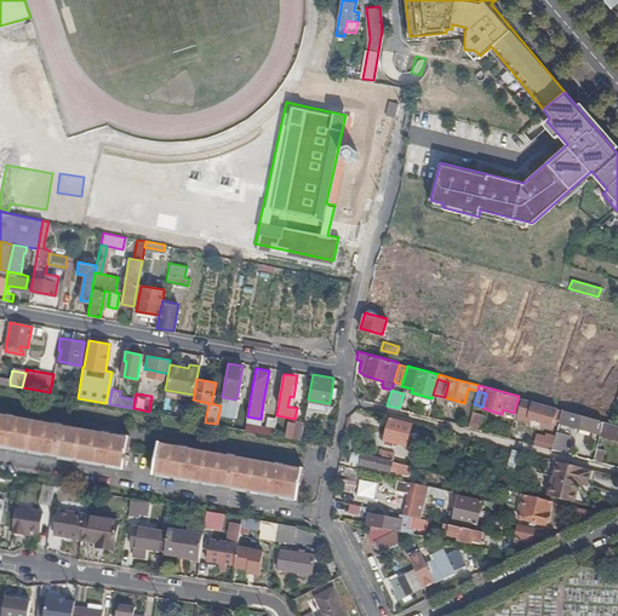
[(222,397),(217,424),(232,427),(236,399),(222,397)]
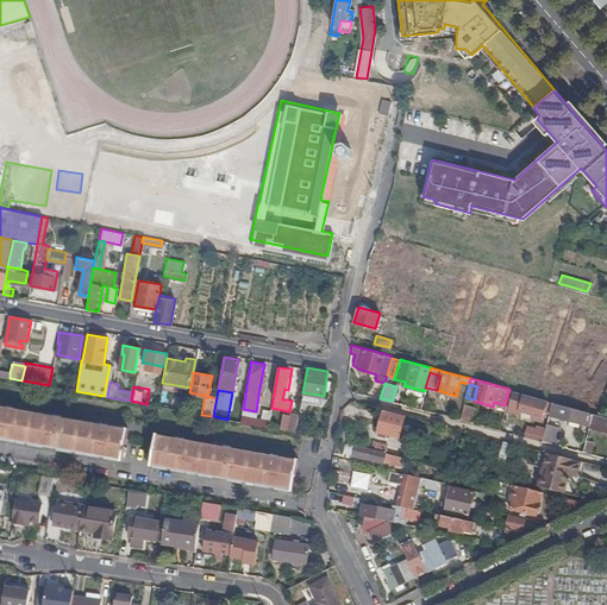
[(545,399),(512,390),(507,405),(531,413),(531,415),(540,417),(545,399)]
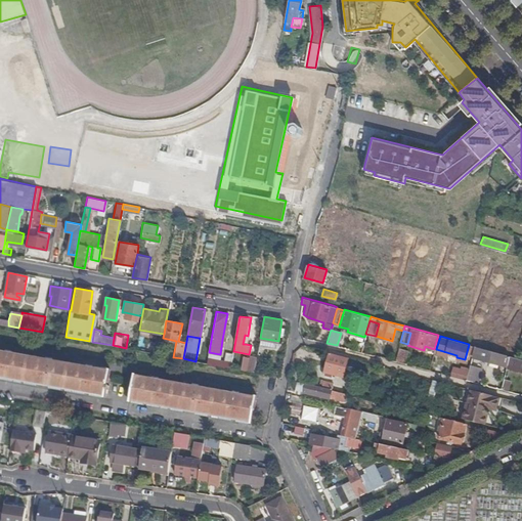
[(507,364),(510,355),(474,345),(472,354),(507,364)]
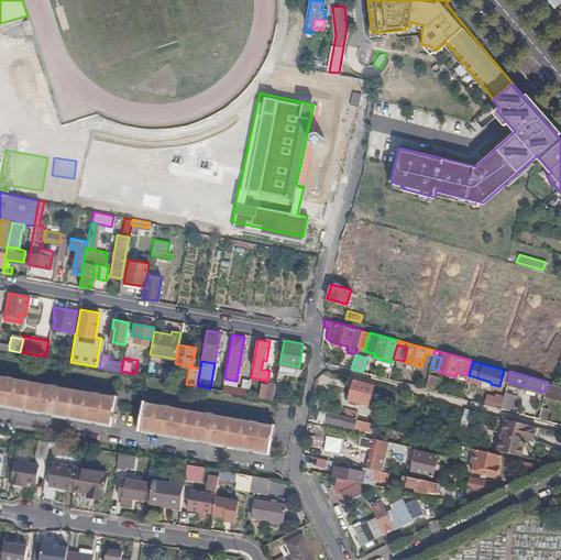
[(428,373),(425,387),(437,391),(439,375),(428,373)]
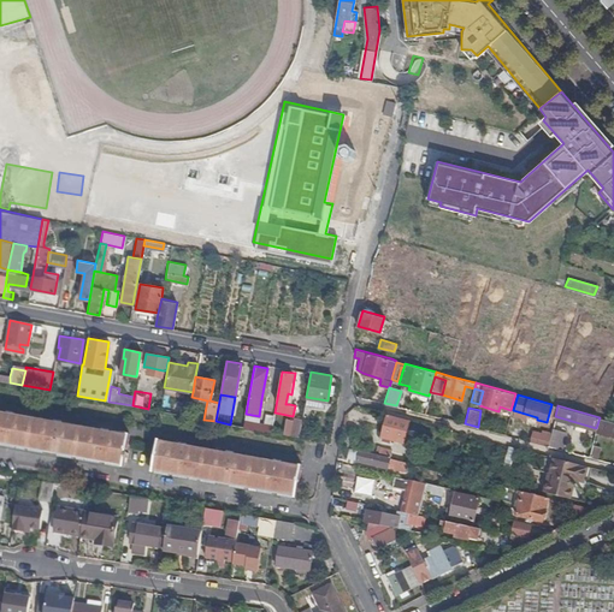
[(0,440),(123,464),(122,465),(123,465),(124,457),(128,457),(129,451),(125,451),(129,433),(128,433),(128,434),(108,431),(108,428),(101,427),(100,429),(60,422),(62,420),(53,419),(53,421),(13,414),(13,411),(6,410),(6,413),(0,411),(0,440)]
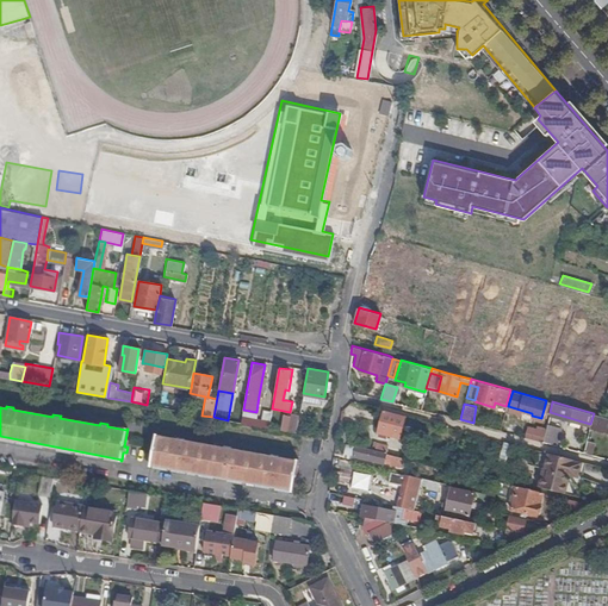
[(404,414),(383,408),(377,430),(383,432),(383,435),(385,436),(386,432),(399,436),(404,414)]
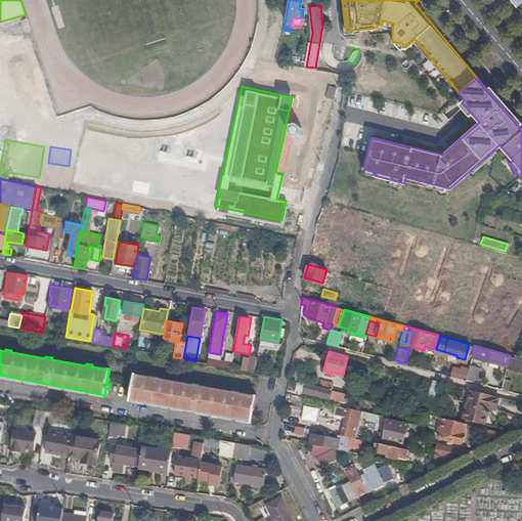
[(208,357),(207,363),(230,367),(232,353),(225,352),(224,360),(219,359),(208,357)]
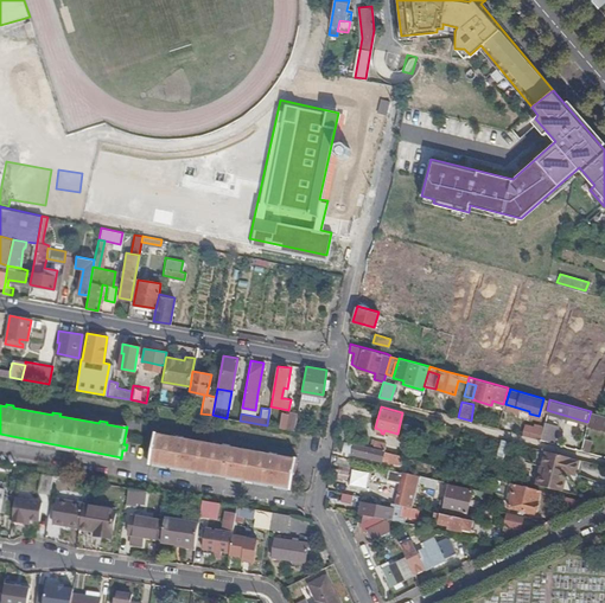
[(285,427),(294,429),(297,414),(297,412),(288,411),(285,427)]
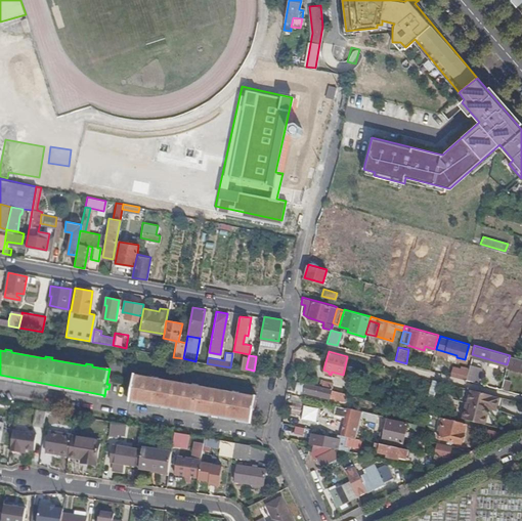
[(521,358),(514,356),(510,355),(507,364),(507,366),(521,371),(521,358)]
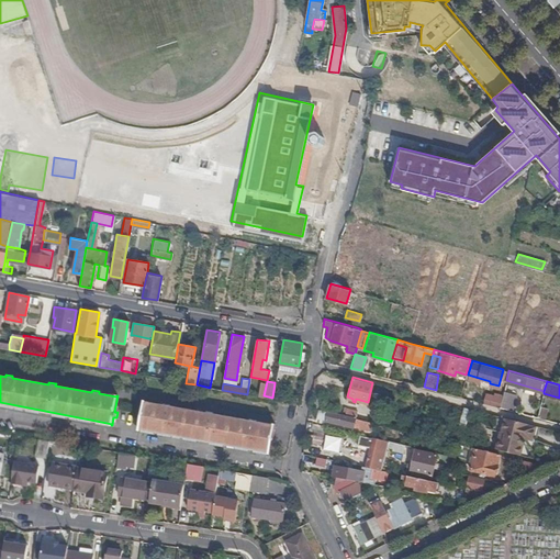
[(502,398),(499,406),(512,410),(516,394),(503,390),(502,398)]
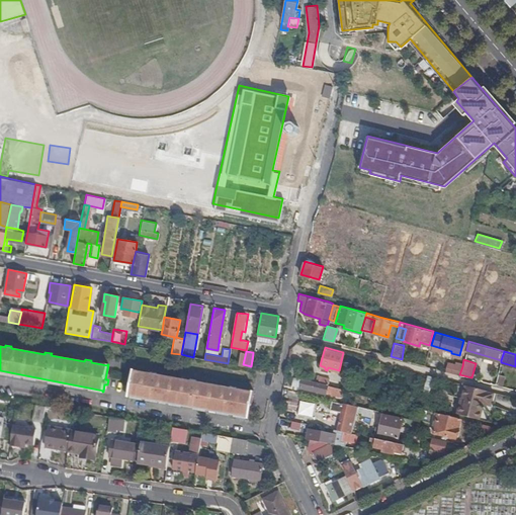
[(294,375),(297,362),(290,361),(287,373),(294,375)]
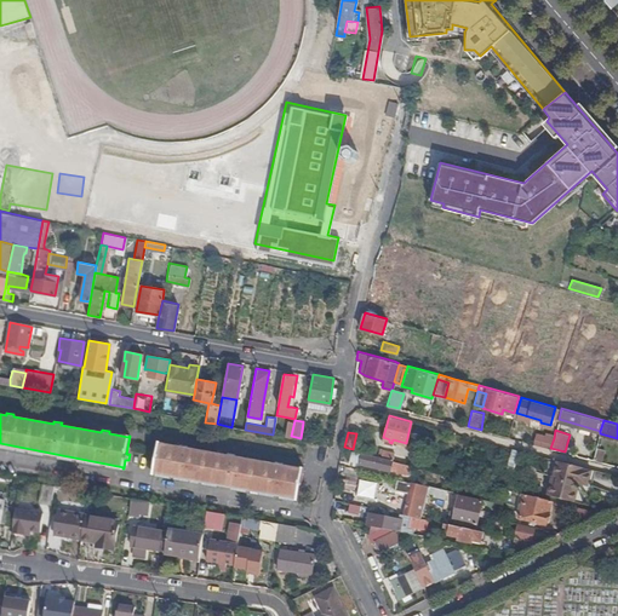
[(534,443),(550,448),(554,438),(537,433),(534,443)]
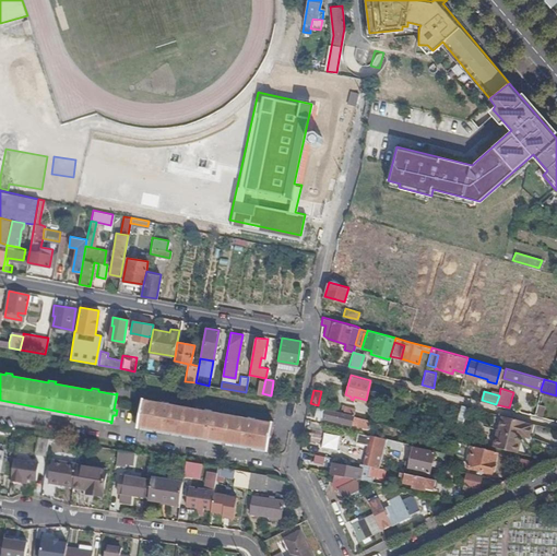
[(138,427),(139,428),(140,426),(267,449),(267,450),(268,450),(273,421),(272,421),(272,423),(253,420),(255,417),(248,416),(248,418),(211,412),(211,410),(205,407),(204,410),(168,404),(169,401),(162,400),(162,402),(144,400),(144,398),(143,398),(138,427)]
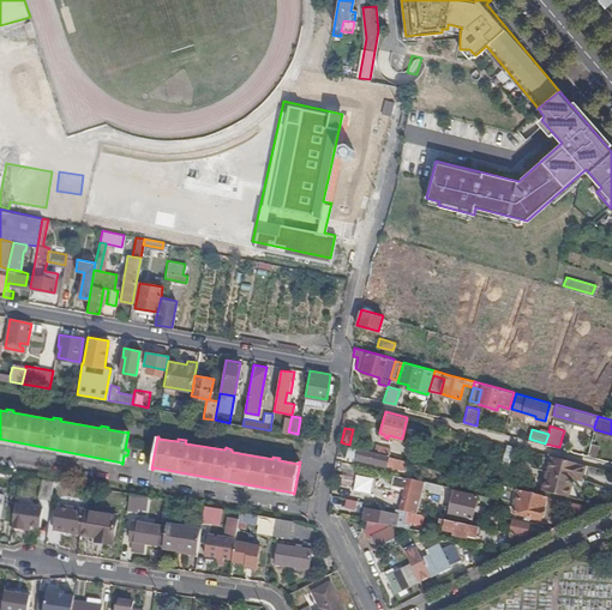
[(505,442),(502,460),(509,463),(511,445),(505,442)]
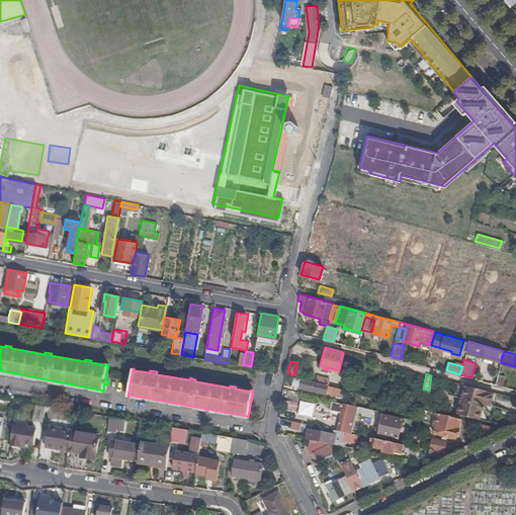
[(495,383),(502,385),(504,375),(498,373),(495,383)]
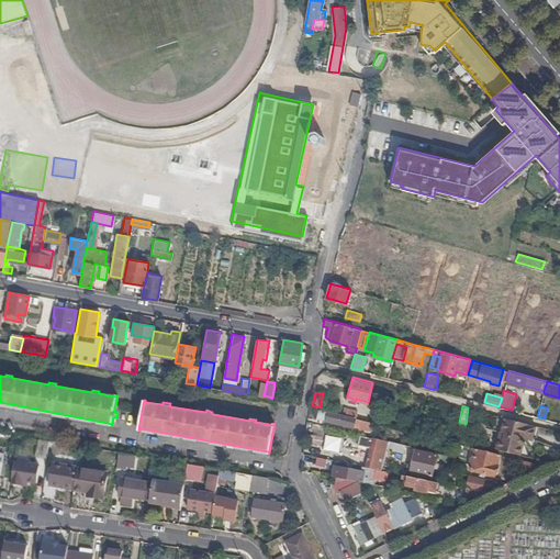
[(345,412),(344,415),(355,417),(357,411),(343,406),(342,411),(345,412)]
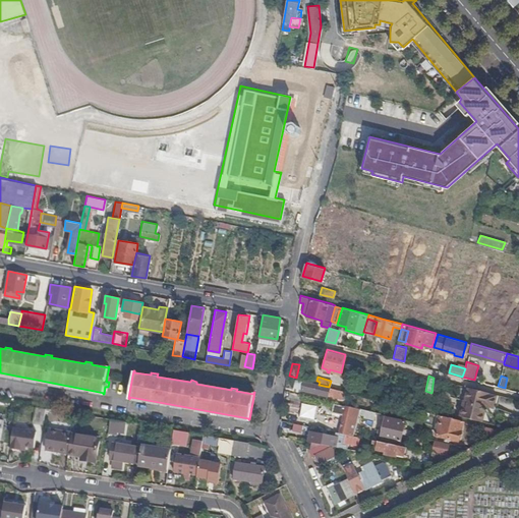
[(319,385),(290,378),(288,389),(295,391),(295,388),(327,396),(327,395),(340,398),(342,390),(329,387),(319,385)]
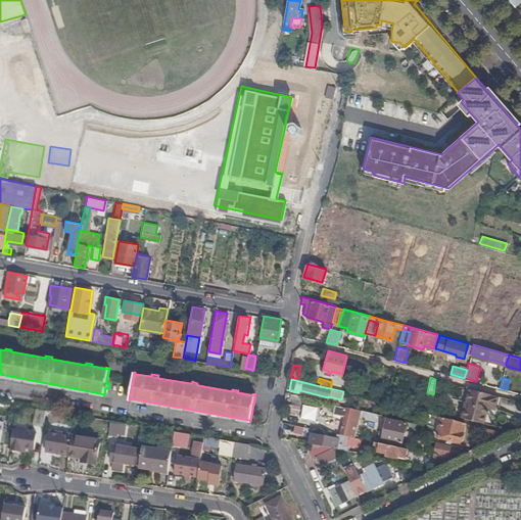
[(461,417),(483,422),(486,414),(484,413),(486,406),(487,407),(494,408),(499,394),(498,394),(469,387),(466,399),(465,399),(461,417)]
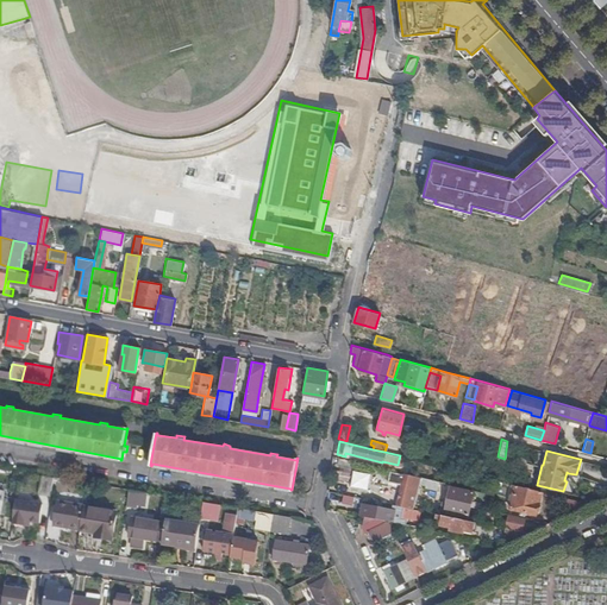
[(420,477),(389,470),(387,481),(400,484),(396,505),(402,506),(412,509),(420,477)]
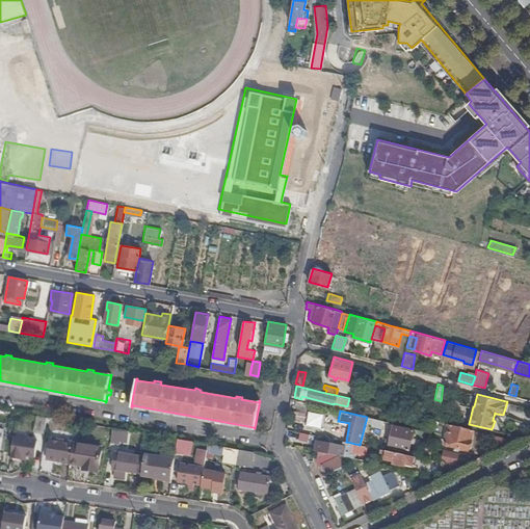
[(44,433),(45,430),(47,417),(35,415),(33,432),(44,433)]
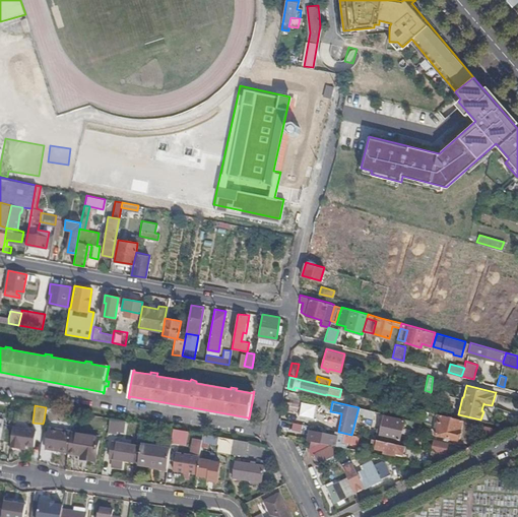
[(54,423),(56,409),(46,407),(44,421),(54,423)]
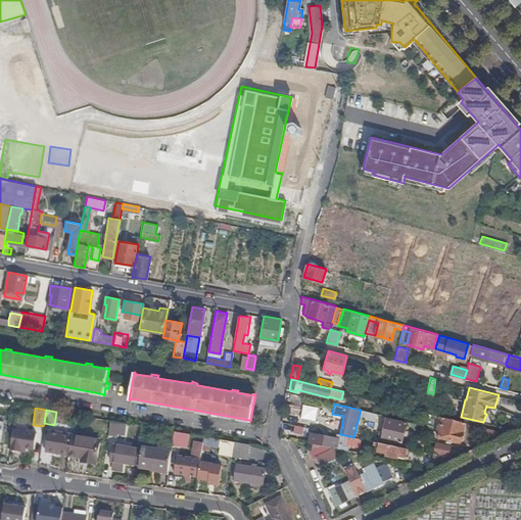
[(376,414),(367,411),(365,418),(374,421),(376,414)]
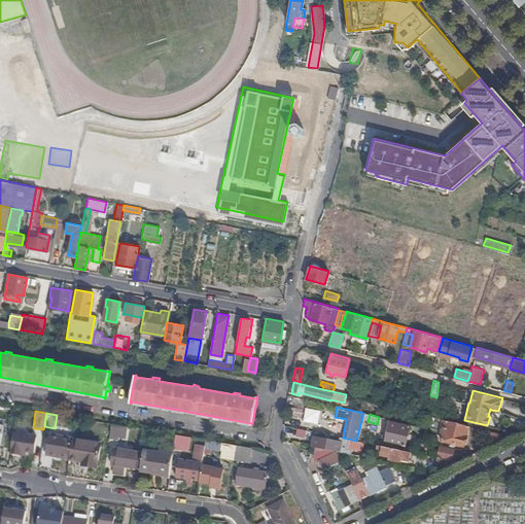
[(468,425),(442,418),(441,421),(445,422),(443,430),(442,432),(440,440),(463,446),(464,444),(467,443),(468,438),(466,435),(468,425)]
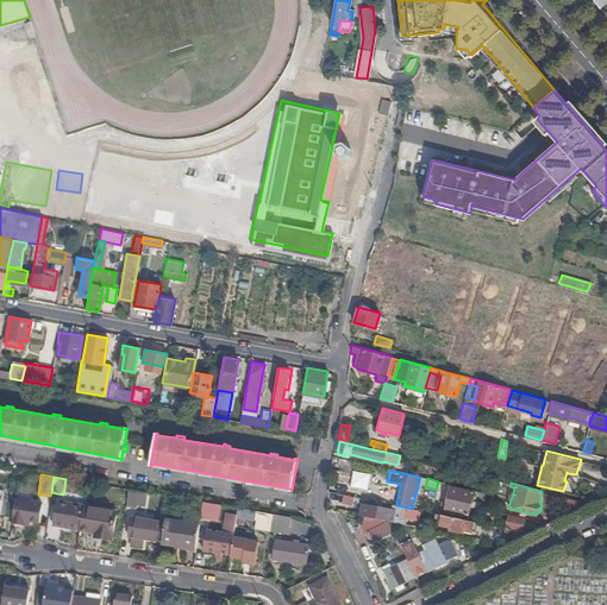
[(449,486),(446,498),(445,503),(444,509),(467,515),(473,492),(449,486)]
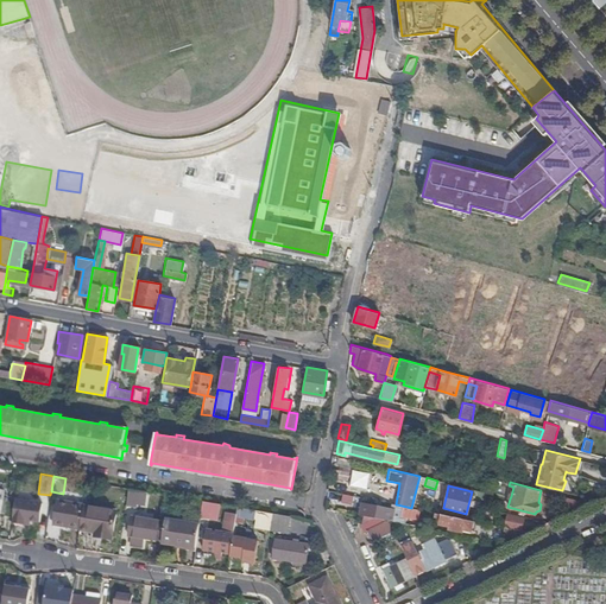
[(145,504),(146,491),(128,489),(126,504),(136,506),(137,502),(145,504)]
